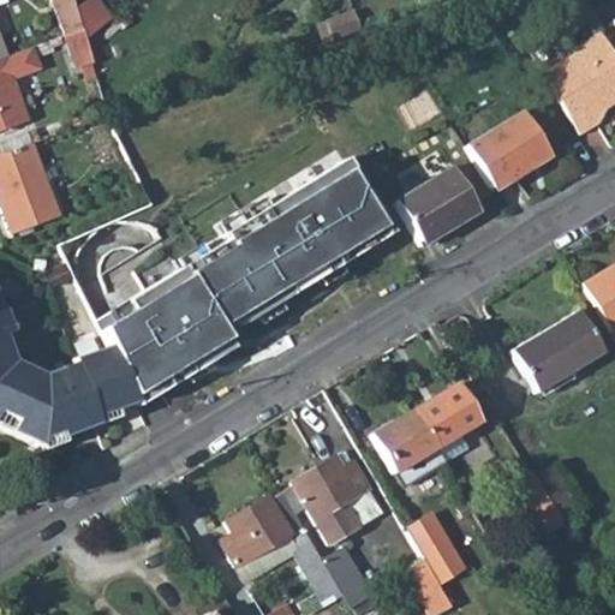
[(73,0),(59,0),(54,3),(66,37),(83,31),(75,3),(73,0)]
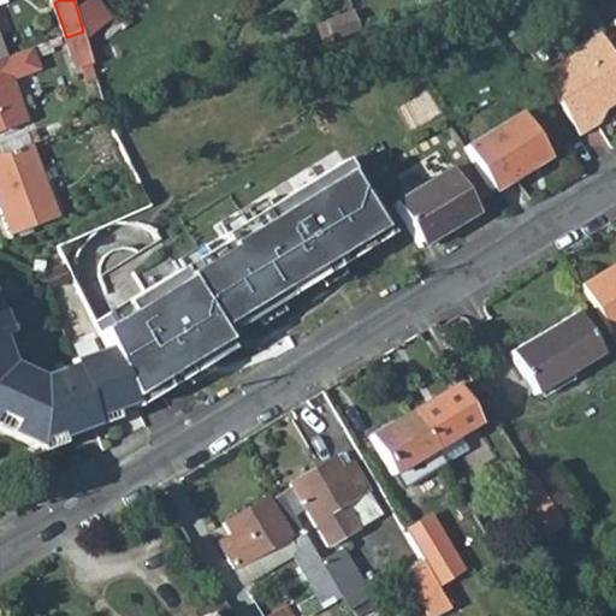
[(83,31),(84,37),(107,18),(101,0),(84,0),(75,3),(83,31)]
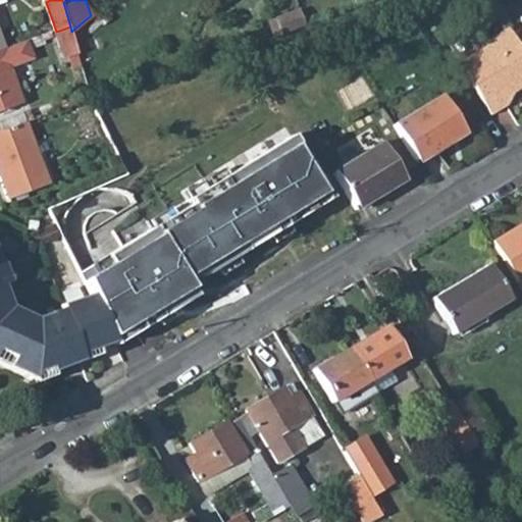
[(276,18),(282,36),(306,27),(301,10),(276,18)]
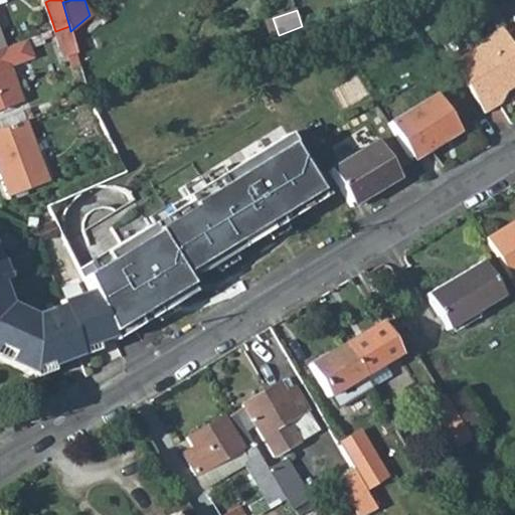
[(69,26),(55,31),(63,58),(77,53),(70,31),(69,26)]
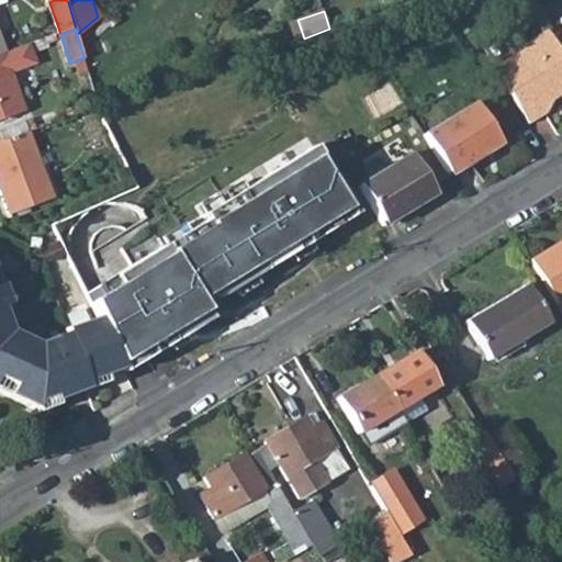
[(561,97),(561,52),(550,32),(532,42),(536,48),(496,71),(531,127),(552,112),(559,100),(561,97)]
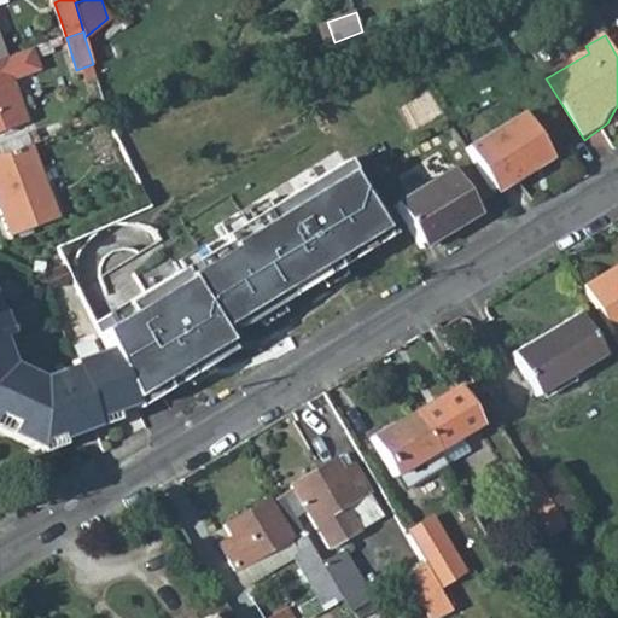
[(5,59),(0,60),(0,132),(25,123),(11,82),(39,71),(31,50),(5,59)]
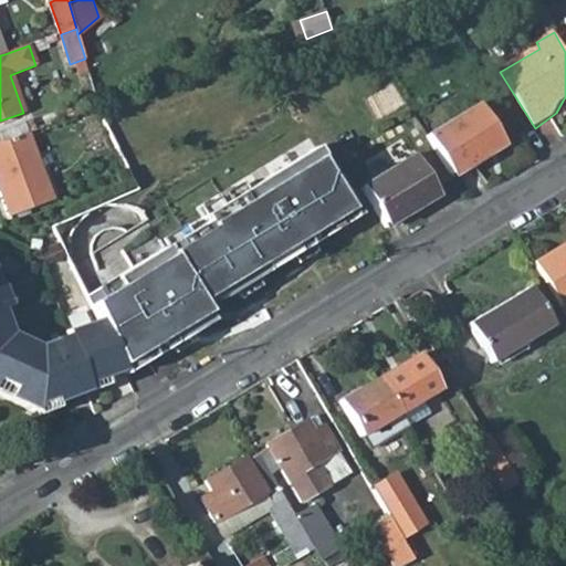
[(111,135),(137,189),(166,250),(185,287),(207,331),(240,313),(175,177),(253,146),(229,85),(124,126),(109,132),(111,135)]
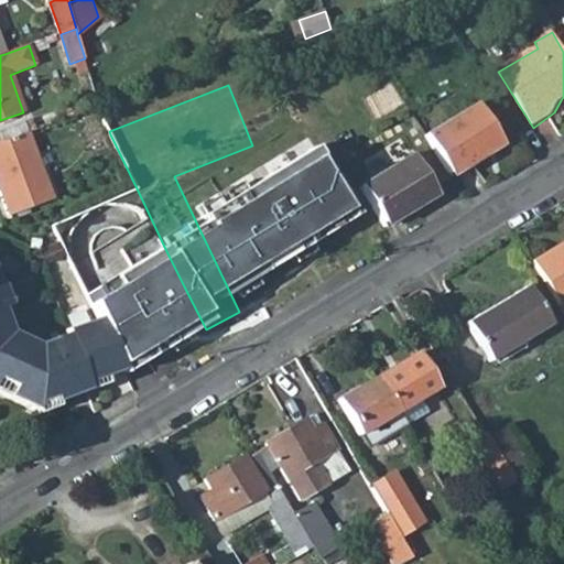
[(424,136),(451,177),(502,144),(477,102),(424,136)]
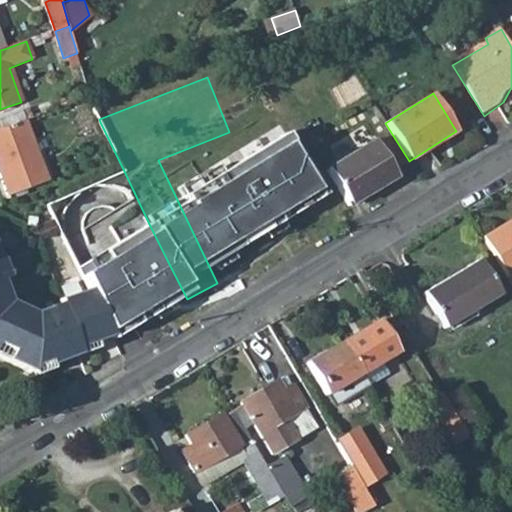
[(0,180),(5,195),(47,181),(25,121),(0,129),(0,180)]
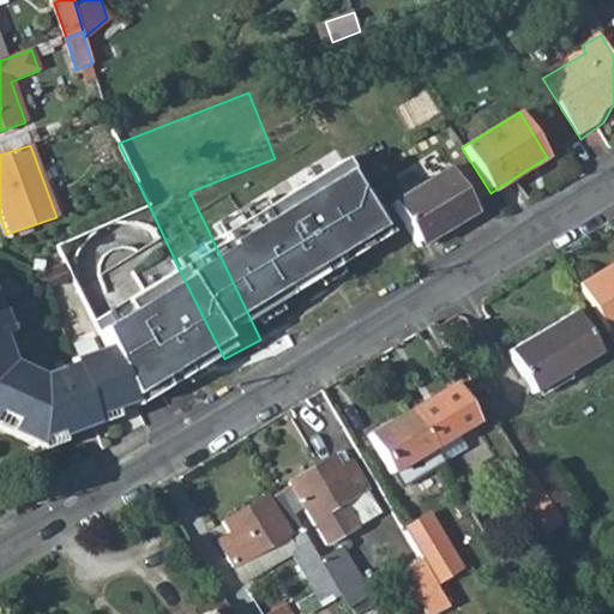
[(397,156),(373,168),(391,199),(391,200),(414,187),(397,156)]
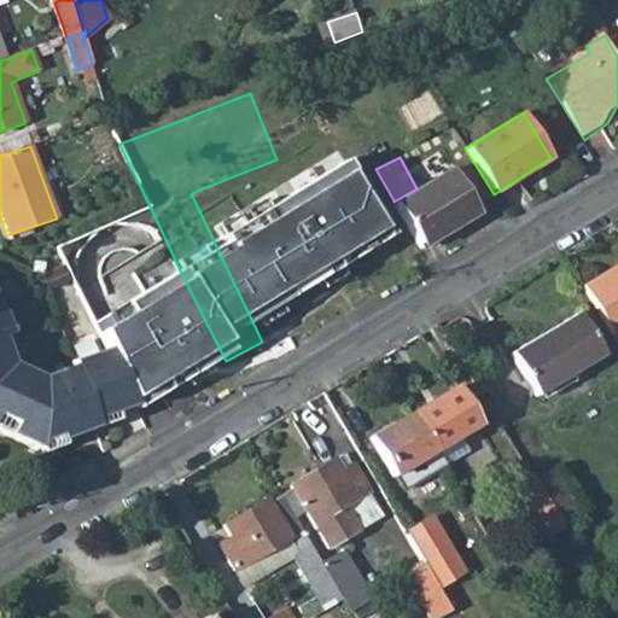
[(350,184),(368,215),(394,202),(394,200),(375,169),(350,184)]
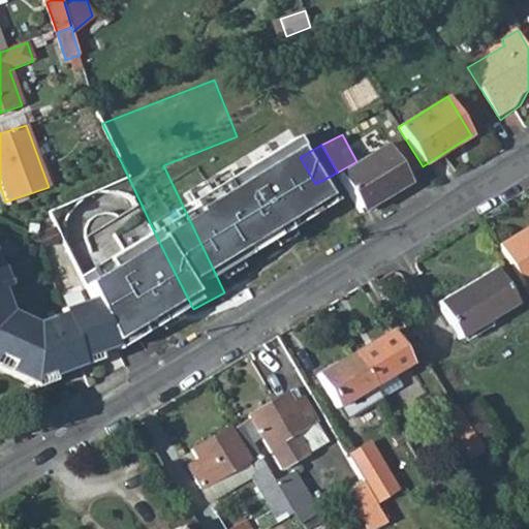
[(361,212),(410,183),(387,146),(339,175),(361,212)]
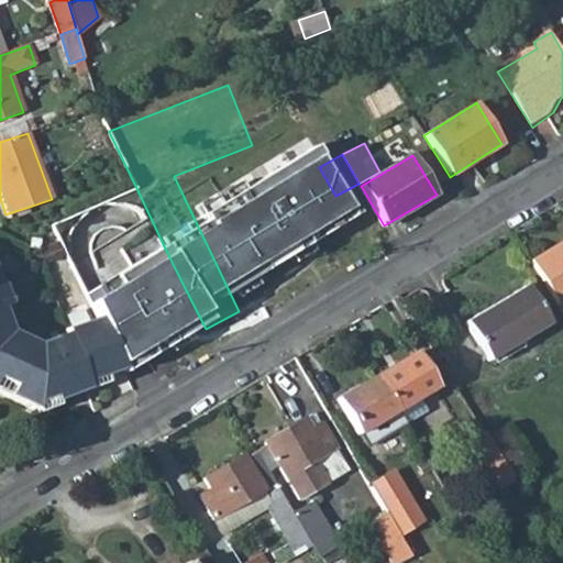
[(286,219),(297,234),(333,210),(322,195),(286,219)]
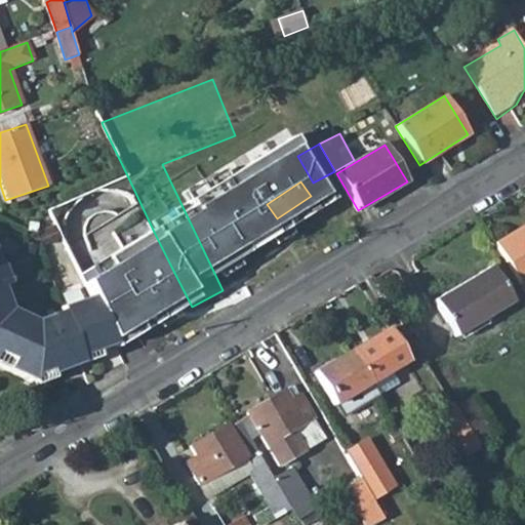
[(57,231),(74,263),(91,254),(76,220),(57,231)]
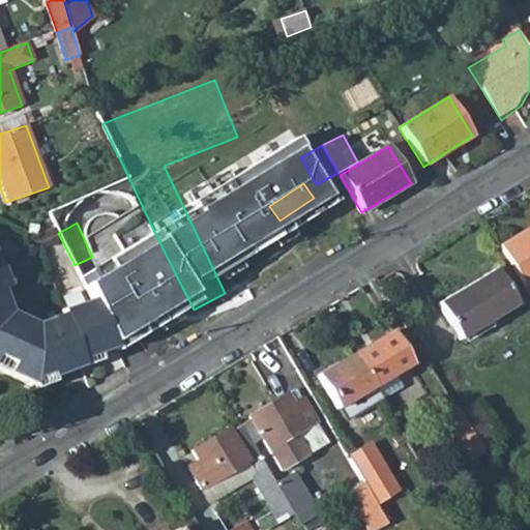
[(529,283),(529,225),(500,243),(526,286),(529,283)]
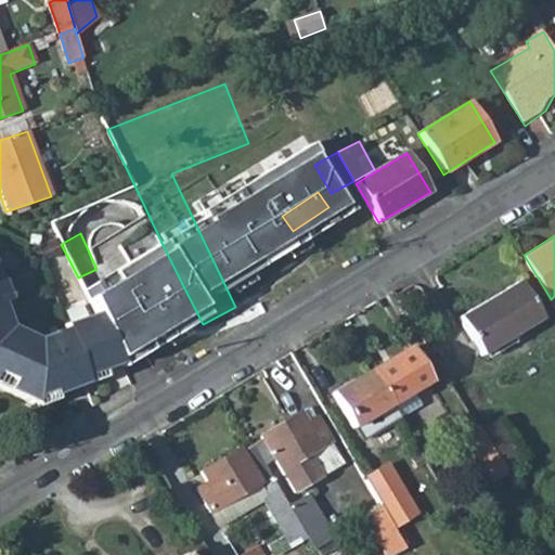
[(153,262),(166,288),(181,282),(163,245),(153,250),(157,259),(153,262)]
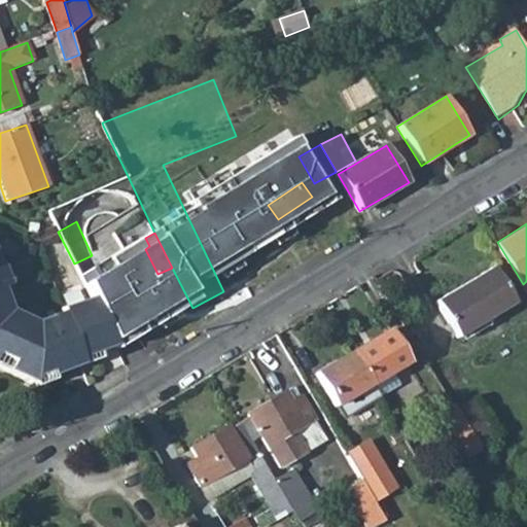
[(516,304),(493,266),(435,300),(458,338),(516,304)]
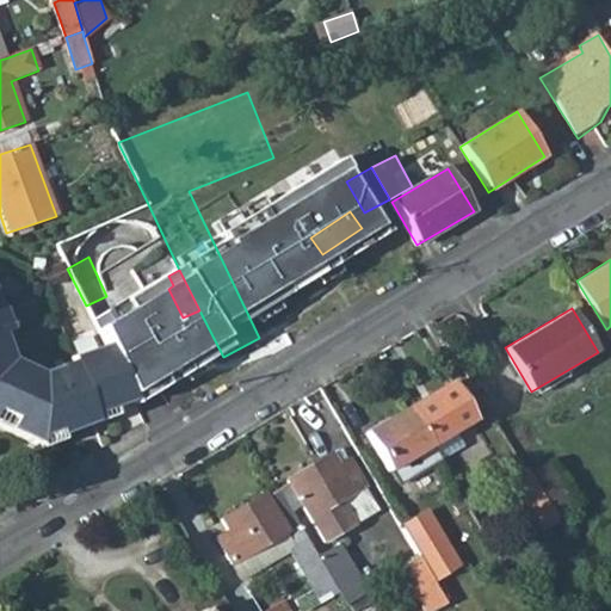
[(0,433),(34,450),(111,423),(109,415),(135,406),(106,347),(66,363),(68,369),(37,381),(8,366),(0,343),(0,340),(6,338),(0,319),(0,433)]
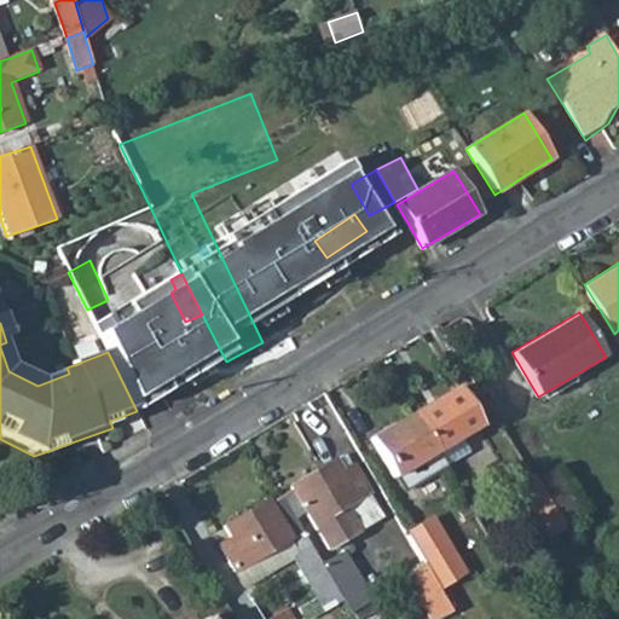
[(128,364),(149,405),(217,371),(195,330),(128,364)]
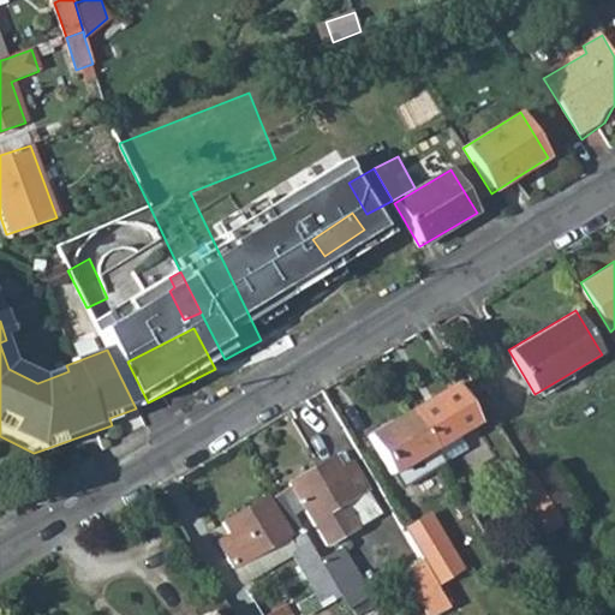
[(411,410),(435,448),(443,463),(469,447),(460,433),(476,423),(452,386),(411,410)]
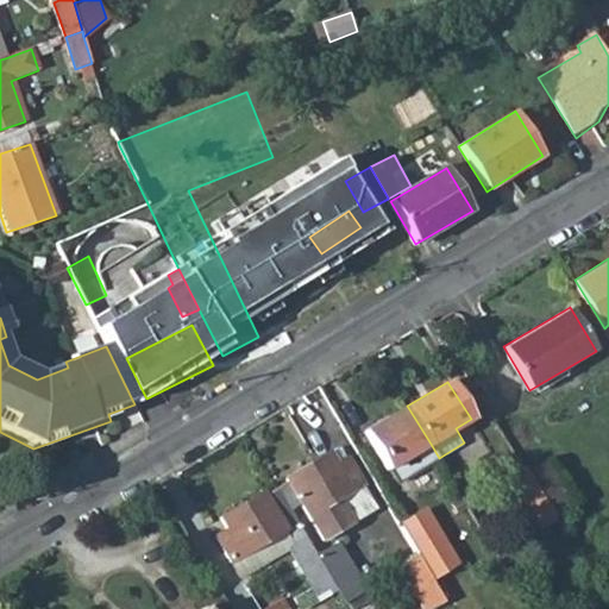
[(366,431),(389,469),(394,466),(431,444),(407,406),(366,431)]
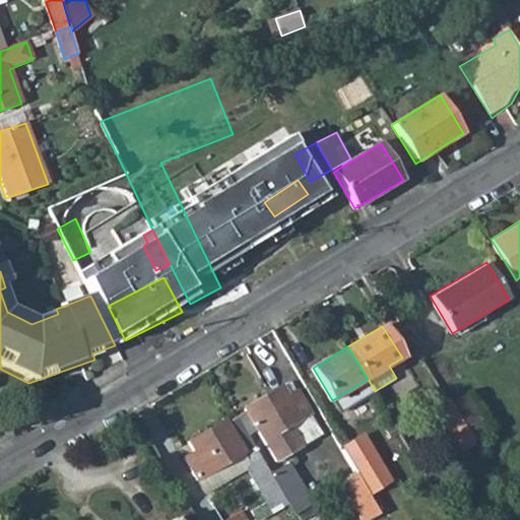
[(368,379),(336,398),(343,409),(375,391),(368,379)]
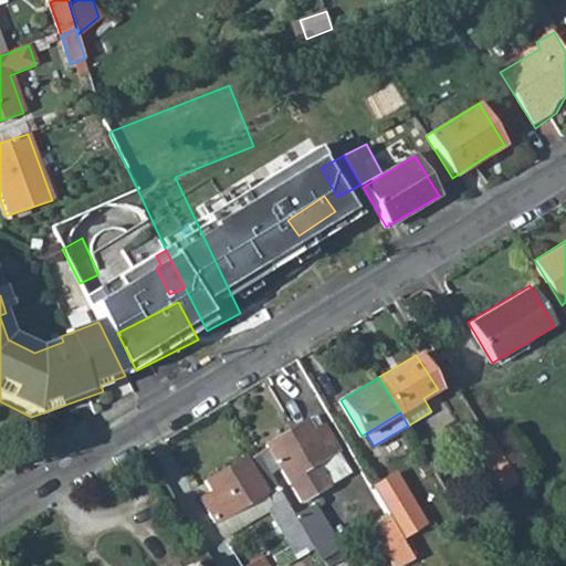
[(265,444),(268,448),(258,453),(266,469),(278,462),(300,502),(328,485),(318,470),(313,472),(308,464),(336,449),(323,426),(314,431),(306,419),(265,444)]
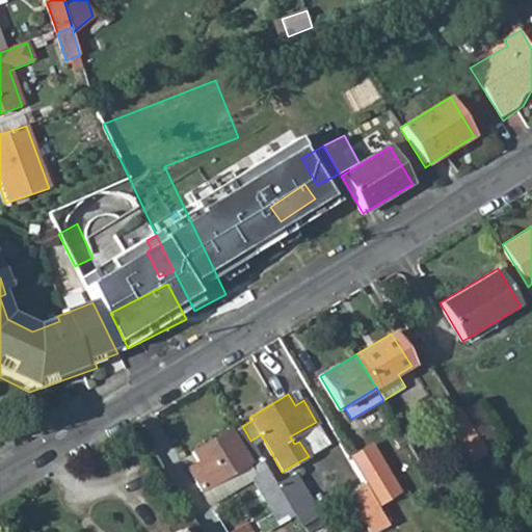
[(501,440),(478,402),(460,413),(483,449),(501,440)]
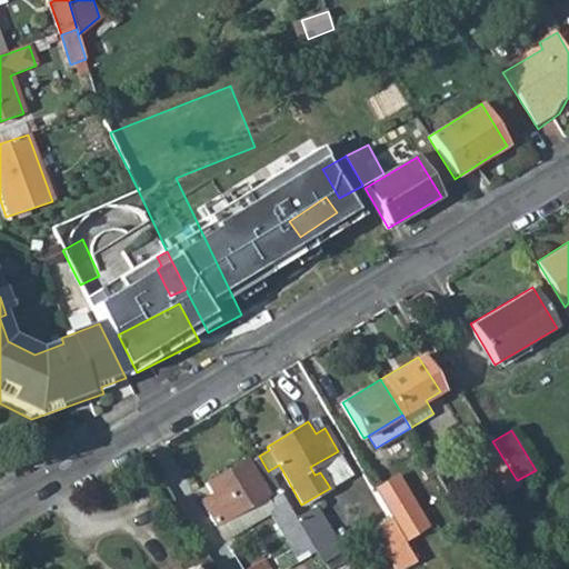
[(509,486),(517,480),(492,441),(489,435),(476,443),(498,481),(505,478),(509,486)]
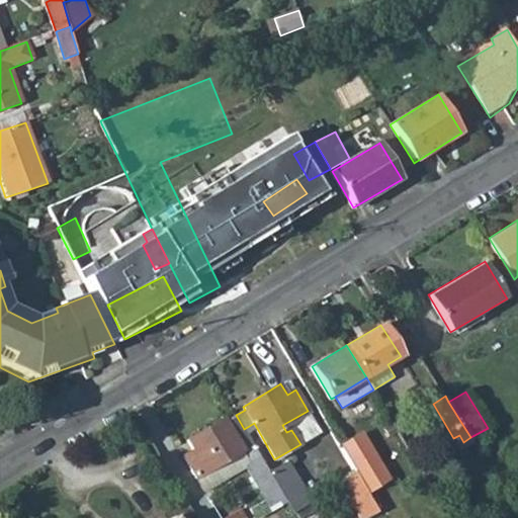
[(291,430),(300,444),(321,432),(308,411),(282,425),(286,432),(291,430)]
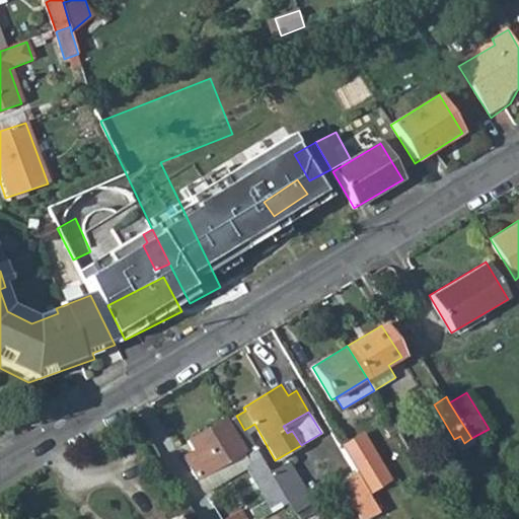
[(247,466),(274,510),(287,502),(270,472),(244,430),(236,416),(227,420),(226,418),(189,439),(195,451),(186,456),(206,490),(247,466)]
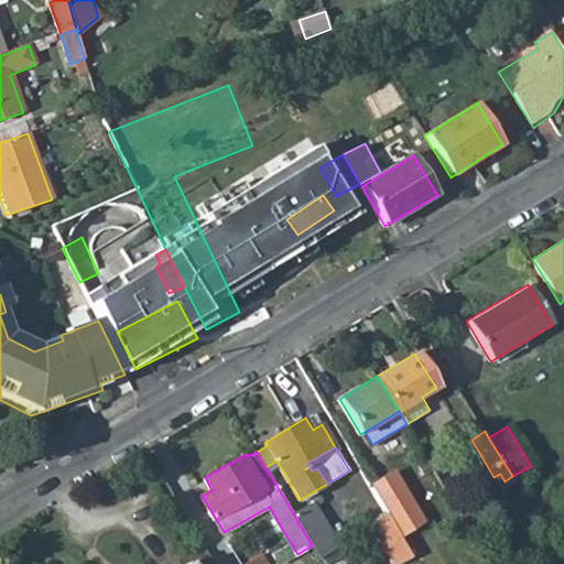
[(423,521),(394,472),(370,485),(386,511),(400,534),(423,521)]
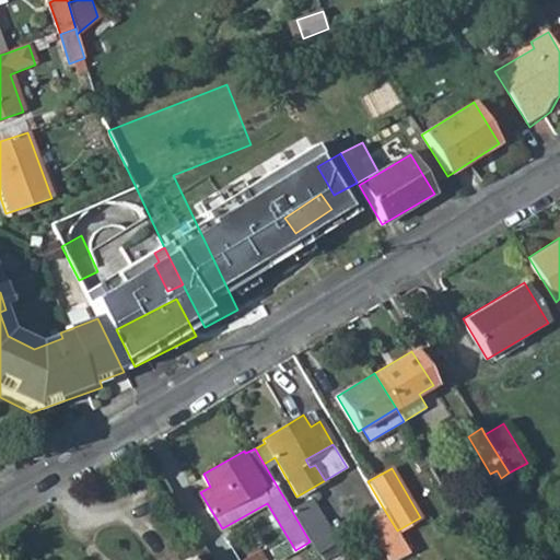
[(311,499),(291,510),(310,541),(316,553),(336,543),(311,499)]
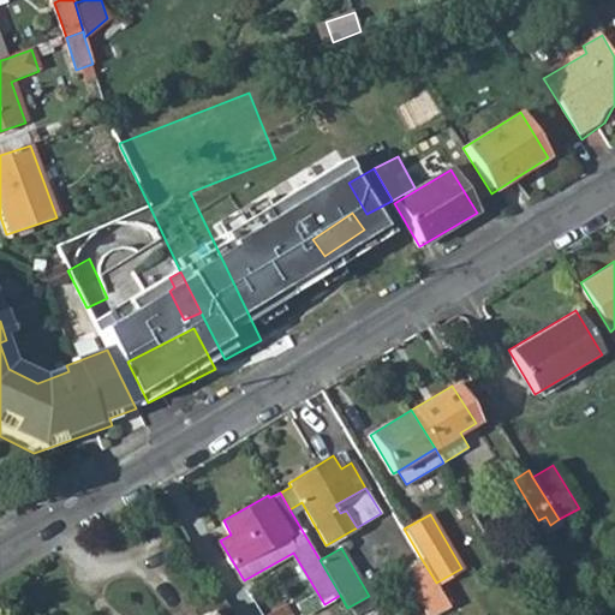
[(436,583),(421,557),(402,568),(429,614),(431,614),(448,605),(436,583)]
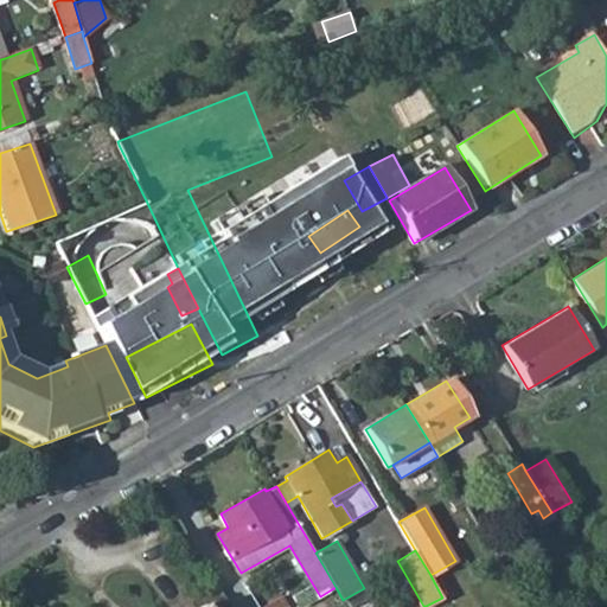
[(223,594),(231,606),(288,606),(291,606),(283,596),(263,606),(259,606),(244,582),(223,594)]
